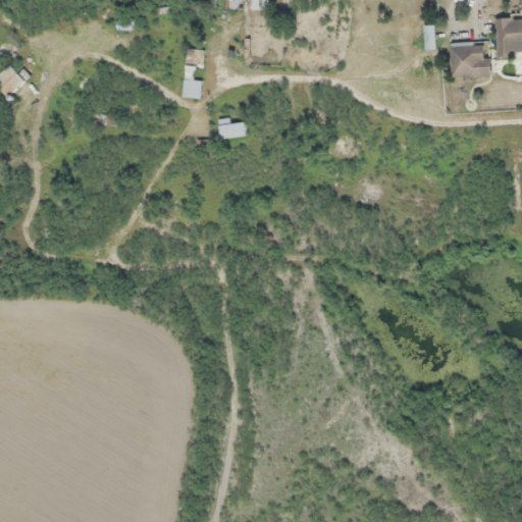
[(267,8),(267,0),(226,0),(227,8),(267,8)]
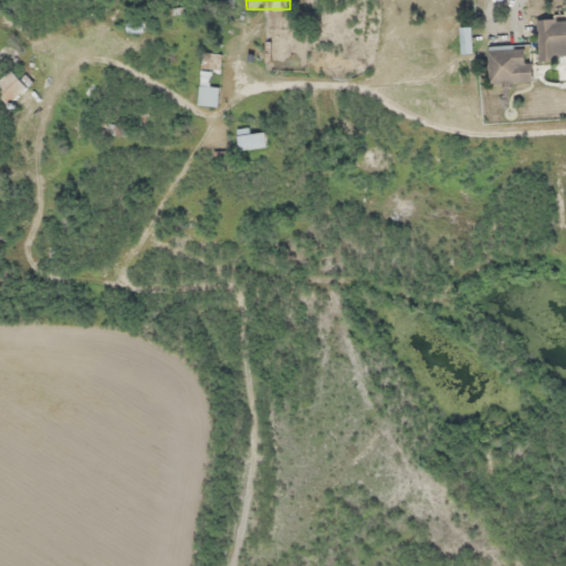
[(538,62),(565,61),(565,17),(537,19),(538,62)]
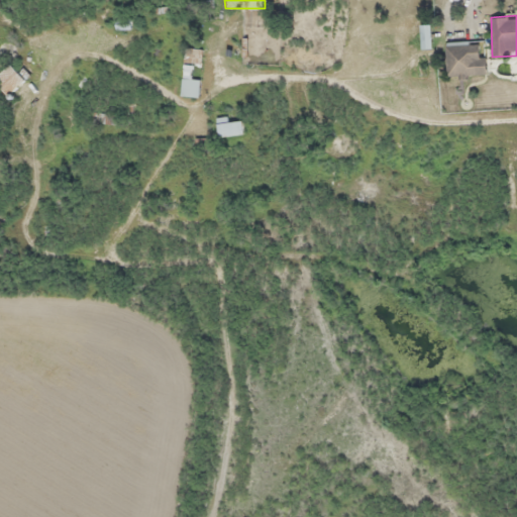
[(118,21),(119,29),(132,28),(131,19),(118,21)]
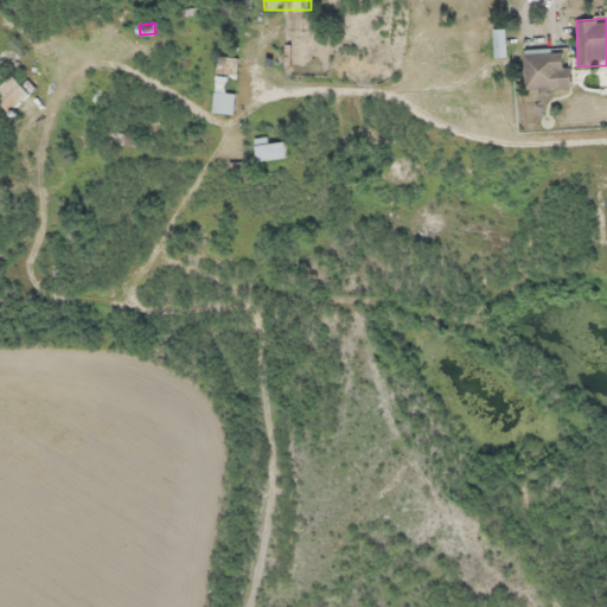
[(494,58),(509,58),(509,29),(494,29),(494,58)]
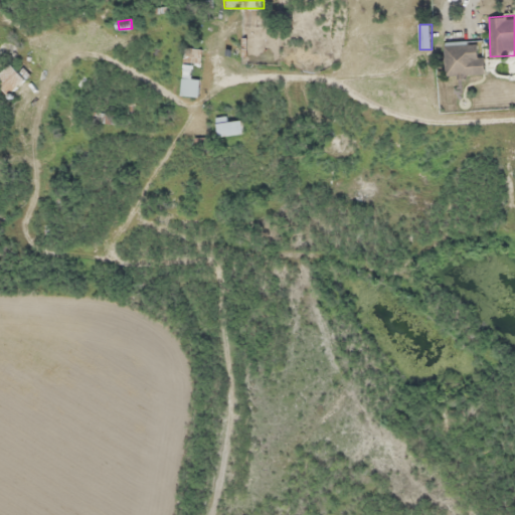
[(486,53),(477,53),(476,43),(445,44),(446,76),(486,75),(486,53)]
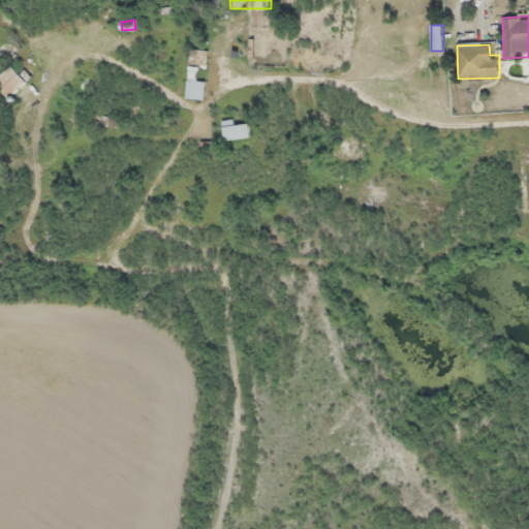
[(197,65),(207,65),(208,50),(190,50),(189,71),(197,71),(197,65)]
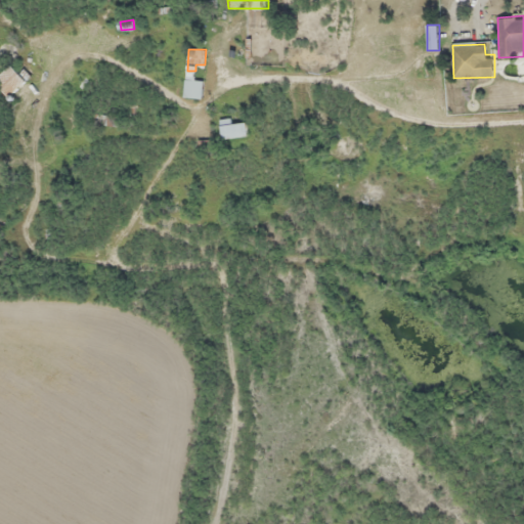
[(0,79),(0,83),(12,95),(27,81),(12,67),(0,79)]
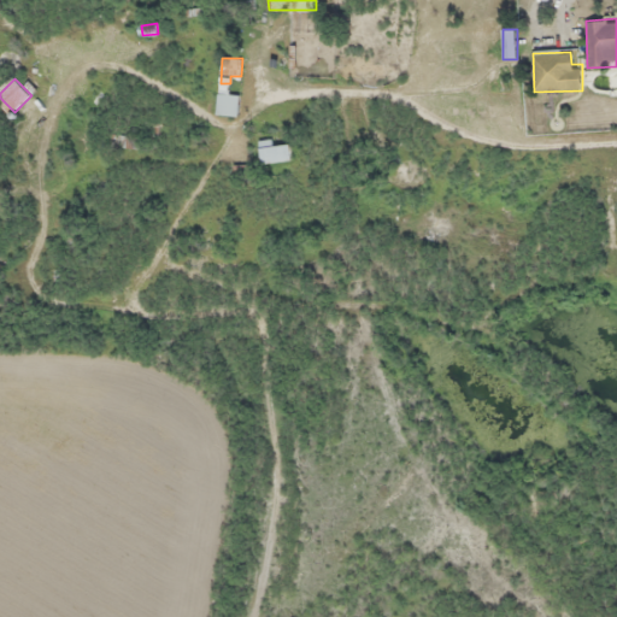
[(216,113),(238,117),(240,95),(218,93),(216,113)]
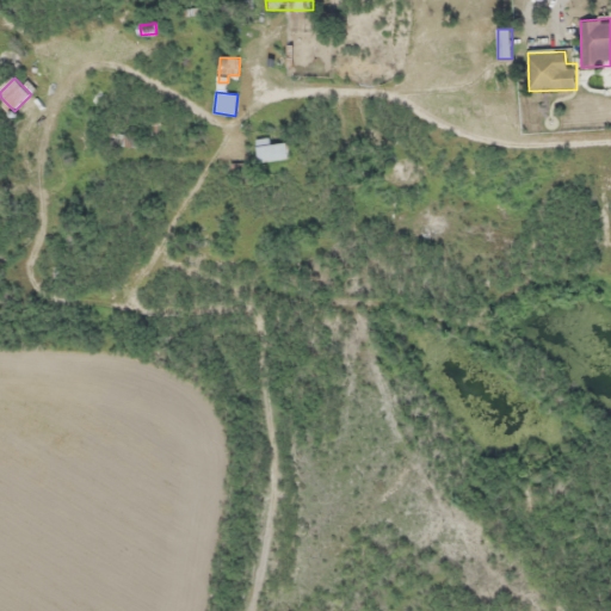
[(156,123),(144,122),(144,135),(102,134),(102,146),(155,148),(156,123)]
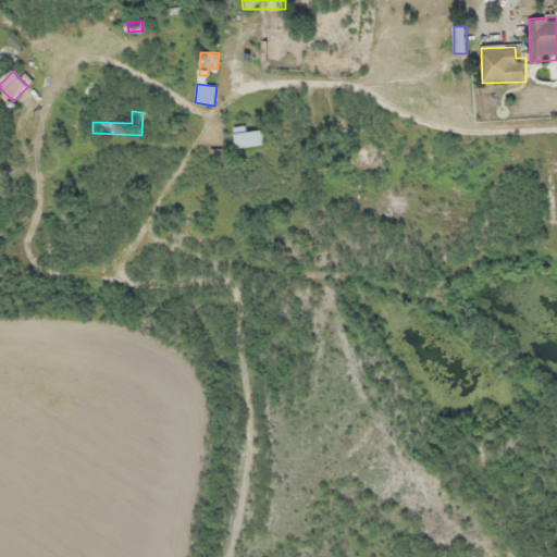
[(248,126),(234,127),(236,148),(263,145),(262,131),(249,132),(248,126)]
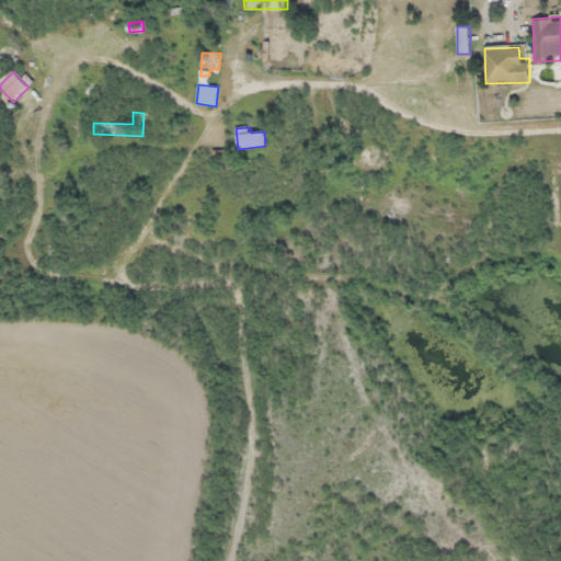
All buildings are outlined.
